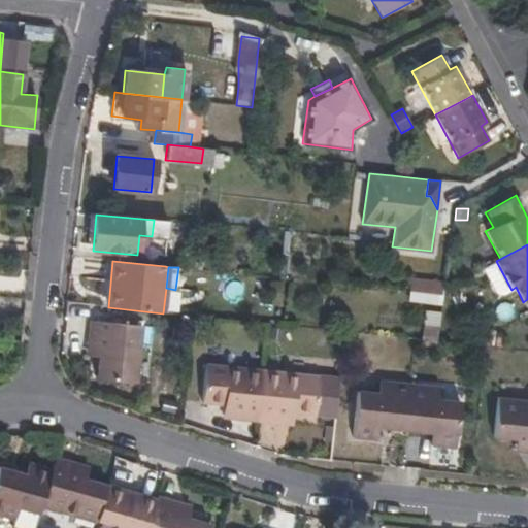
[(439,305),(444,282),(411,275),(406,299),(439,305)]
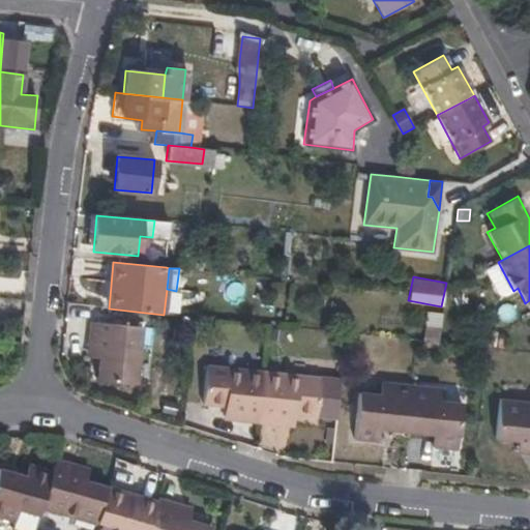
[(441,336),(442,312),(425,312),(424,336),(441,336)]
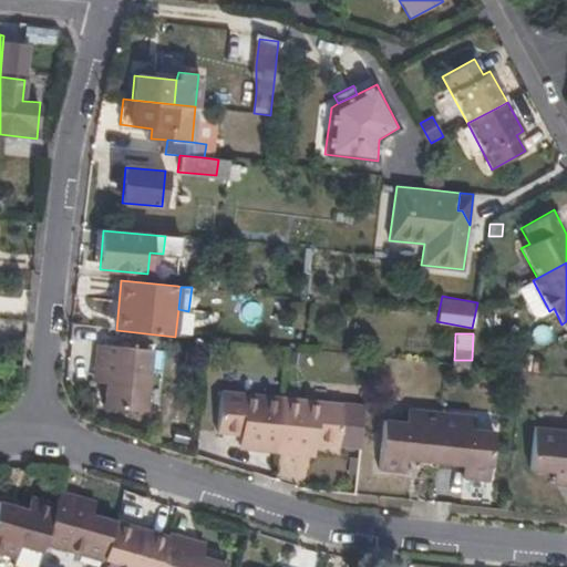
[(100,344),(98,369),(107,370),(105,383),(104,406),(145,410),(151,349),(100,344)]
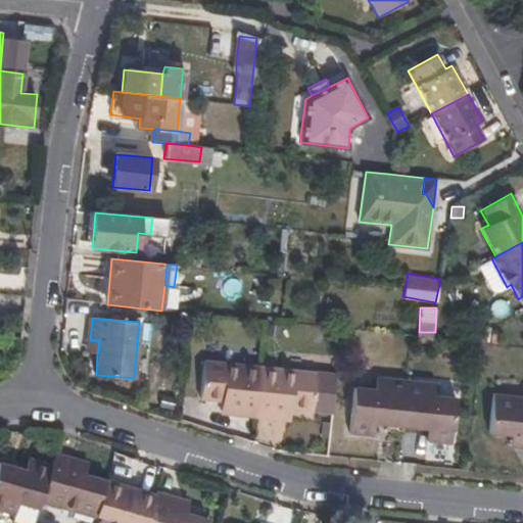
[(99,341),(90,340),(89,353),(97,353),(99,341)]
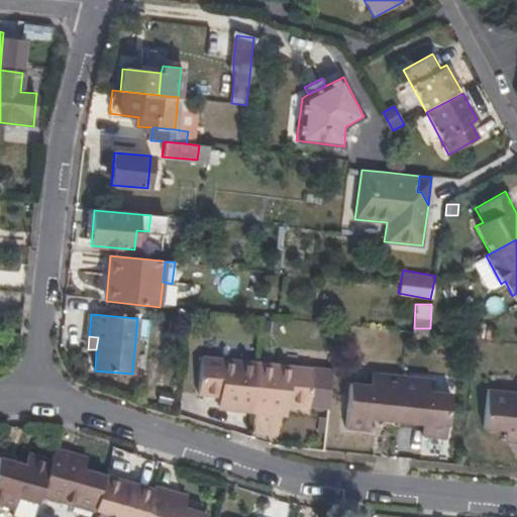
[(251,409),(256,362),(202,355),(198,394),(219,396),(231,398),(230,407),(251,409)]
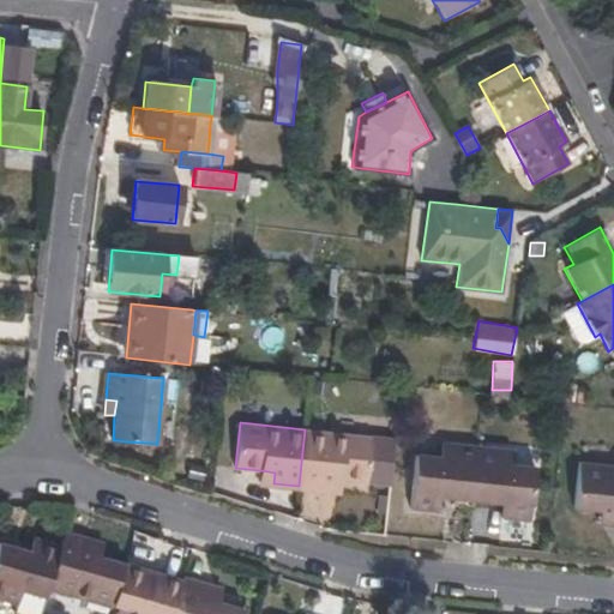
[(390,486),(395,440),(306,429),(305,429),(299,486),(325,488),(326,479),(341,480),(390,486)]
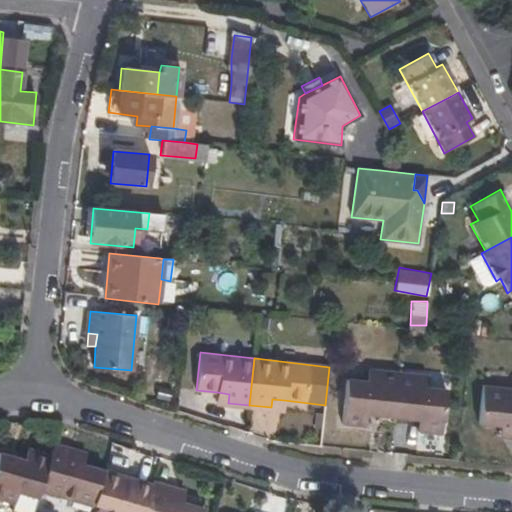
[(366,414),(392,417),(397,372),(369,369),(368,380),(346,378),(342,423),(365,425),(366,414)]
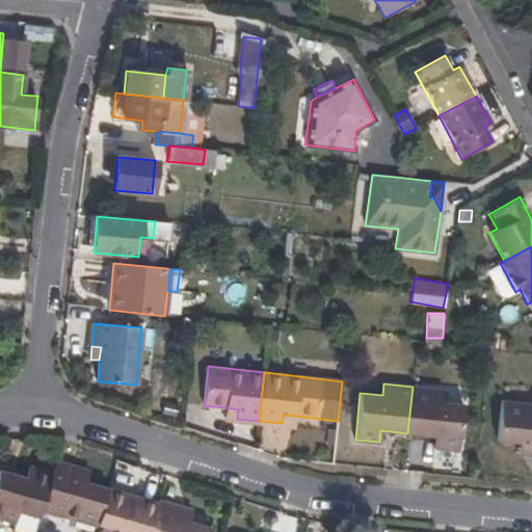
[(413,387),(407,433),(436,436),(435,448),(458,451),(462,404),(442,401),(443,390),(413,387)]
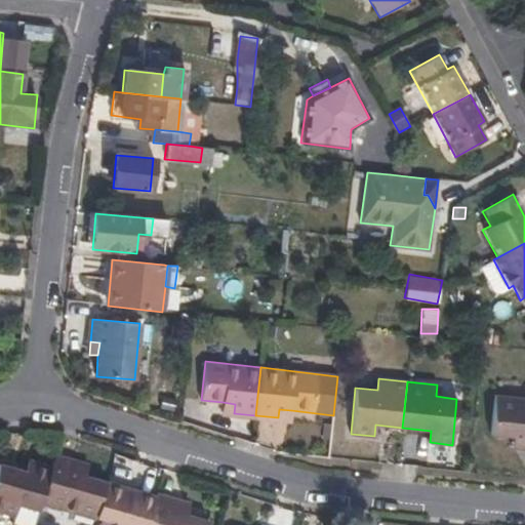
[(524,399),(498,397),(494,435),(516,438),(524,438),(524,399)]
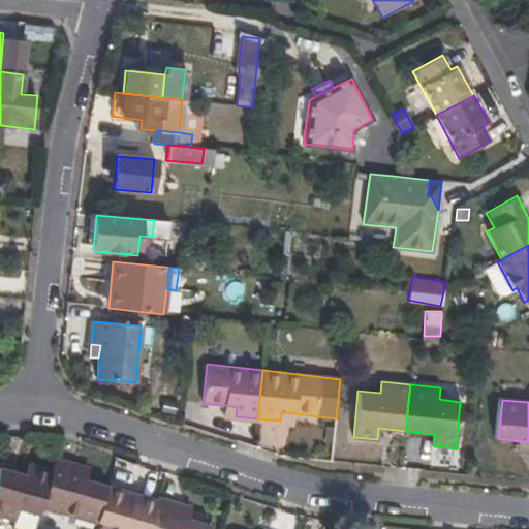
[(237,407),(224,405),(223,414),(236,416),(237,407)]
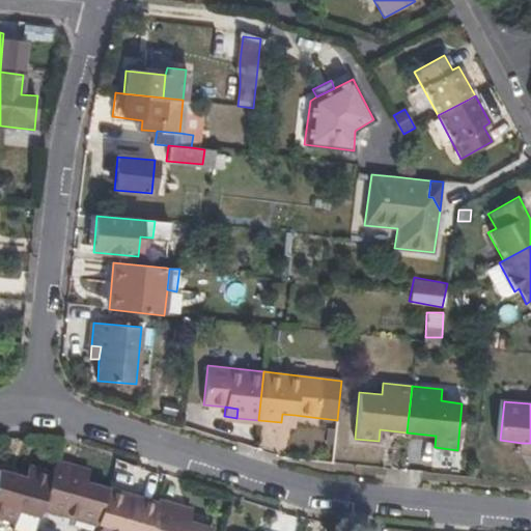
[(294,424),(295,415),(282,414),(281,422),(294,424)]
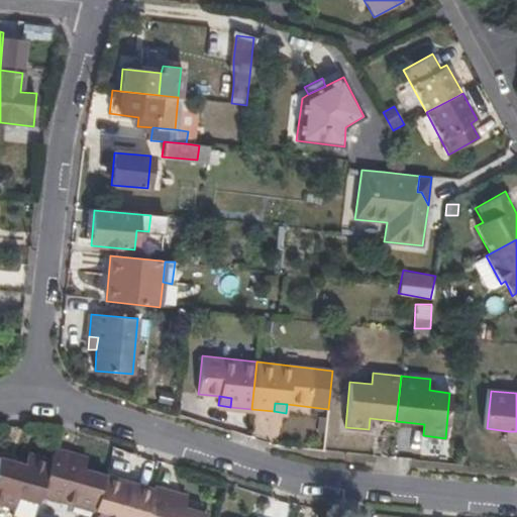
[(318,432),(325,433),(327,419),(320,419),(318,432)]
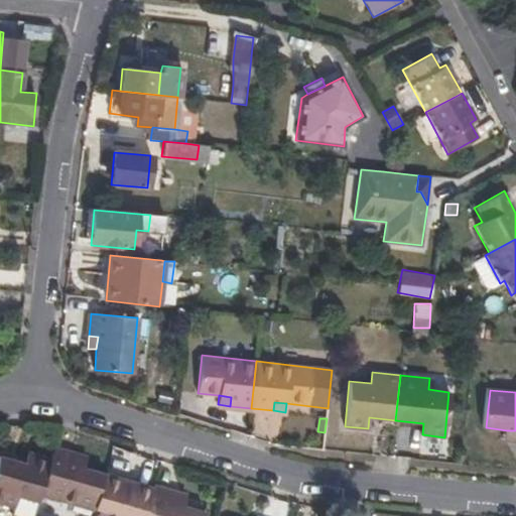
[(515,430),(507,430),(506,438),(515,439),(515,430)]
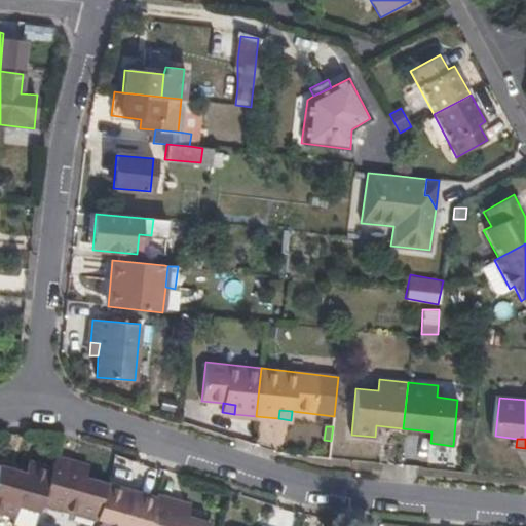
[(24,473),(21,473),(13,518),(17,505),(37,512),(39,505),(50,467),(27,460),(24,473)]
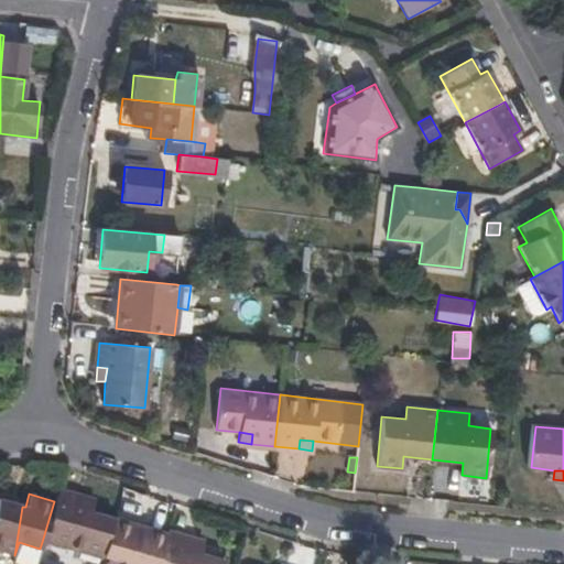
[(55,495),(54,501),(42,542),(101,557),(102,555),(114,519),(90,512),(76,509),(78,500),(55,495)]
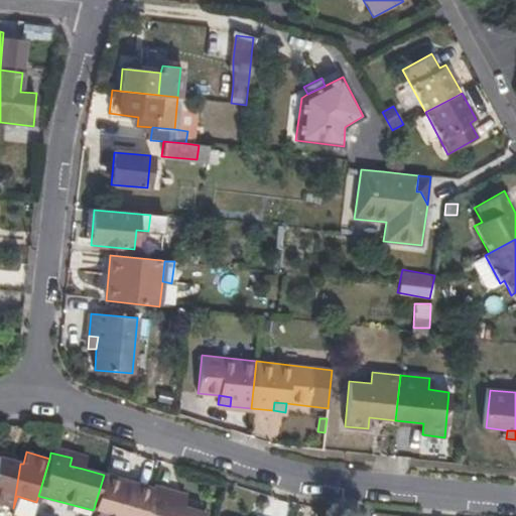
[(0,504),(13,508),(20,464),(0,458),(0,504)]
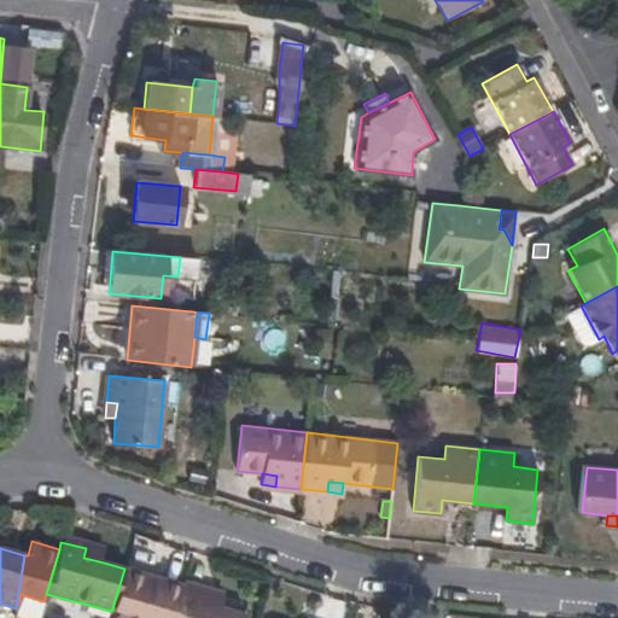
[(83,558),(99,561),(101,552),(86,548),(83,558)]
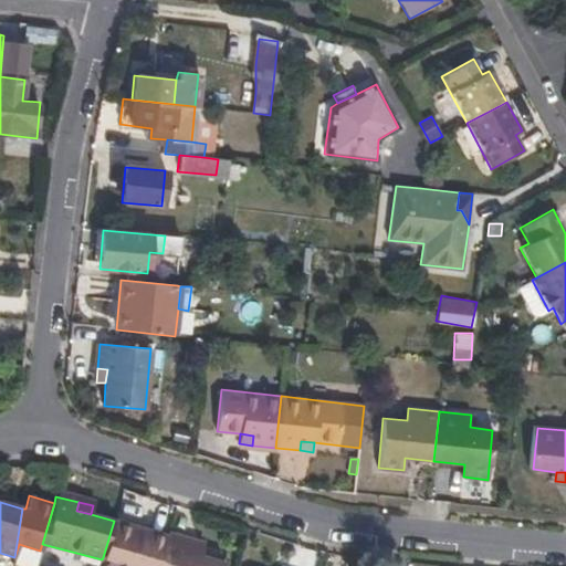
[(158,565),(167,537),(150,533),(149,536),(135,532),(136,527),(114,521),(103,557),(125,563),(124,565),(158,565)]
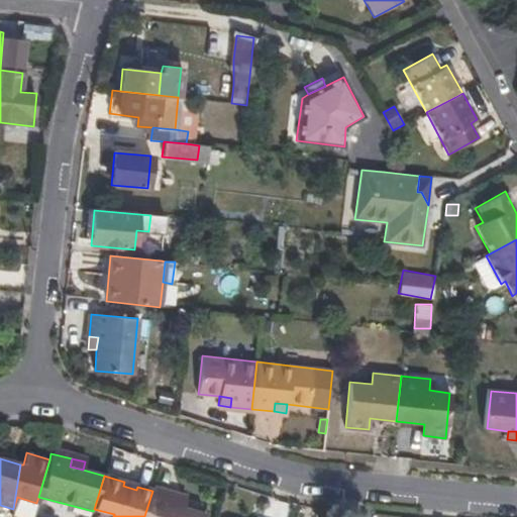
[(175,495),(153,490),(152,491),(144,516),(202,516),(204,515),(183,509),(172,505),(175,495)]
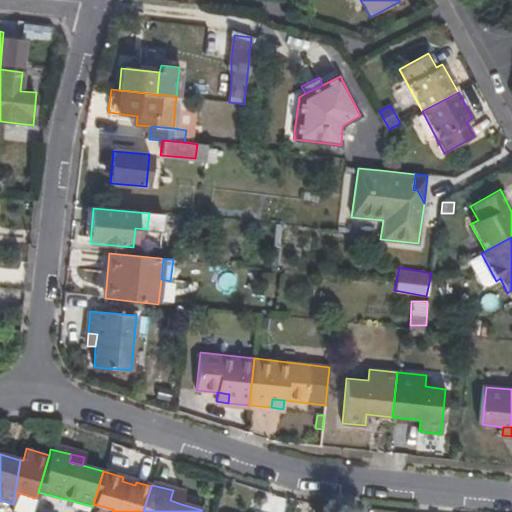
[(184,494),(173,490),(170,500),(181,504),(184,494)]
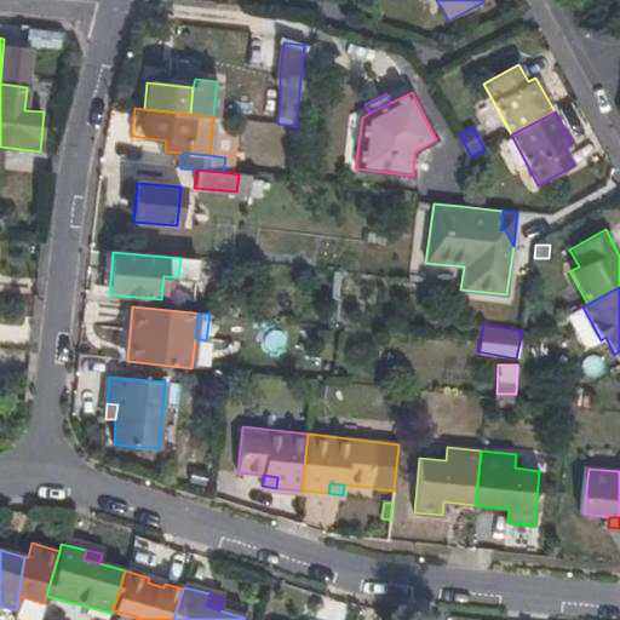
[(21,596),(16,610),(15,619),(16,619),(39,619),(44,603),(21,596)]
